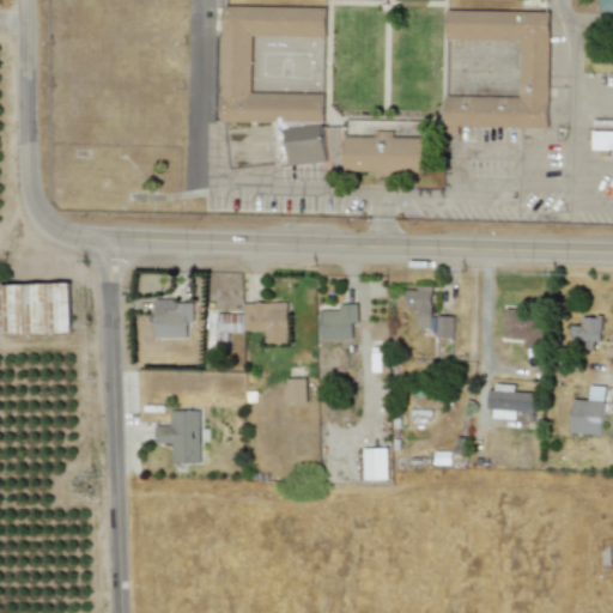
[(612,0),(600,0),(599,0),(600,12),(612,13),(612,0)]
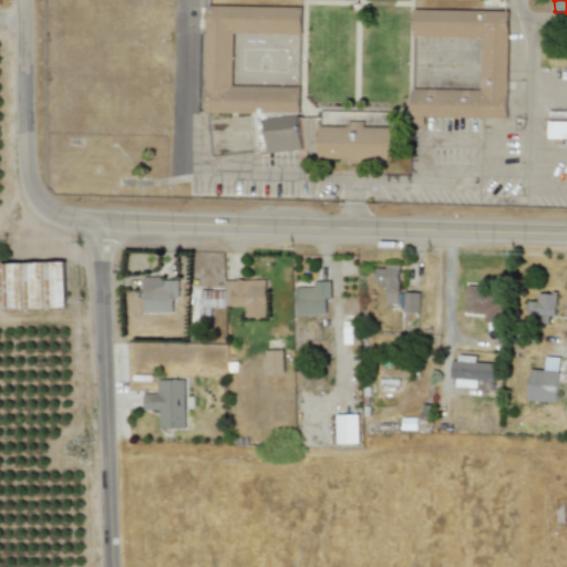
[(207,3),(303,6),(302,33),(235,32),(234,84),(301,86),(300,112),(206,111),(206,54),(207,3)]
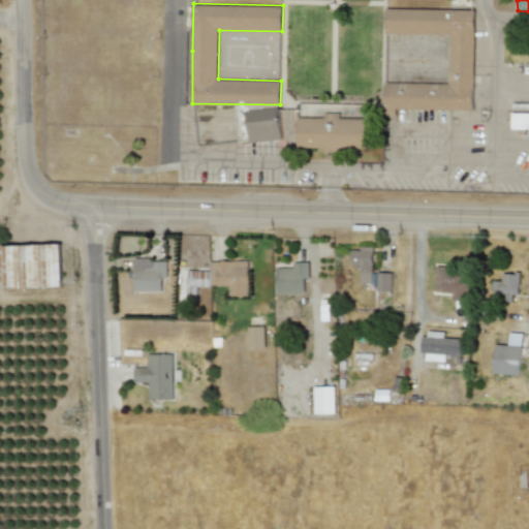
[(387,7),(476,9),(474,110),(385,109),(385,83),(449,84),(450,35),(386,34),(387,7)]
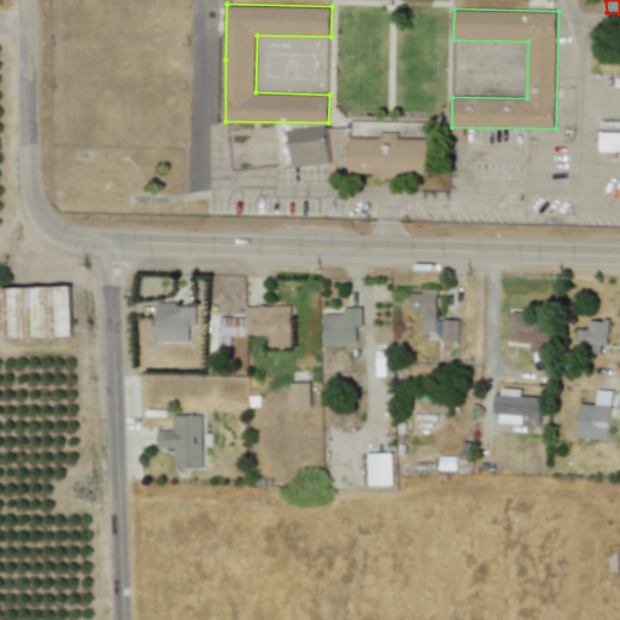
[(296,166),(291,130),(325,126),(329,162),(296,166)]
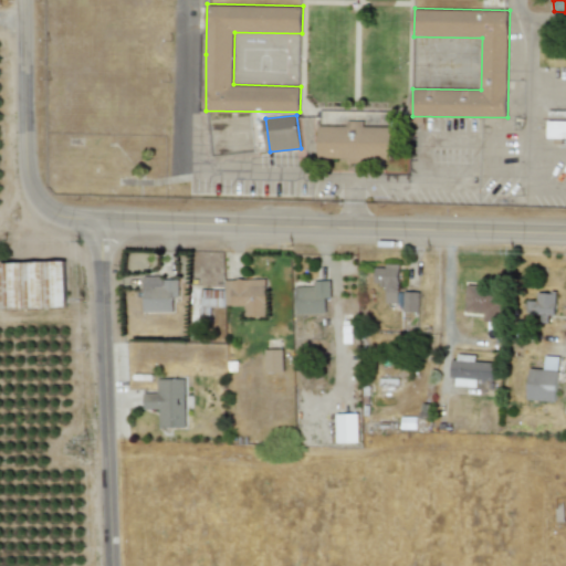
[(546,138),(565,138),(565,121),(547,121),(546,138)]
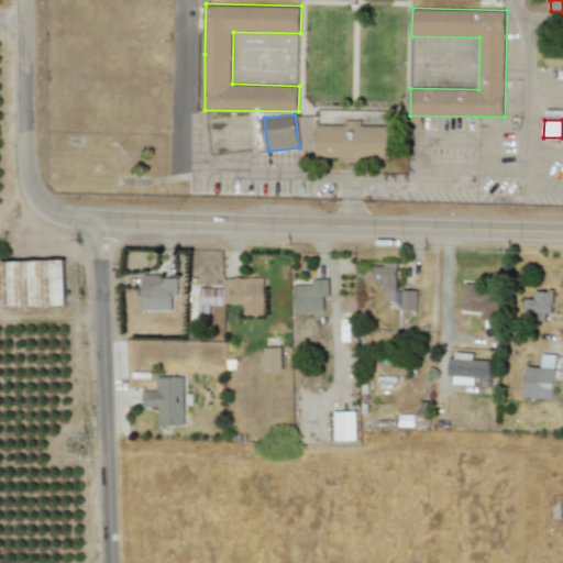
[(317,124),(390,125),(390,157),(317,156),(317,124)]
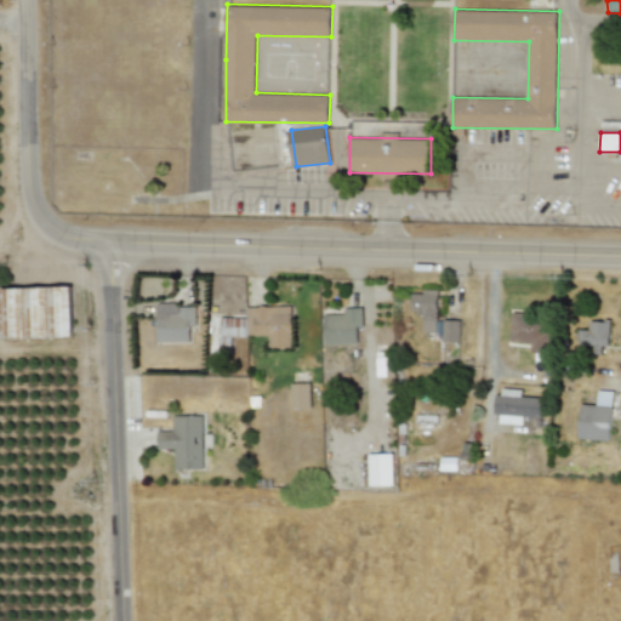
[(0,288),(0,339),(73,337),(72,286),(0,288)]
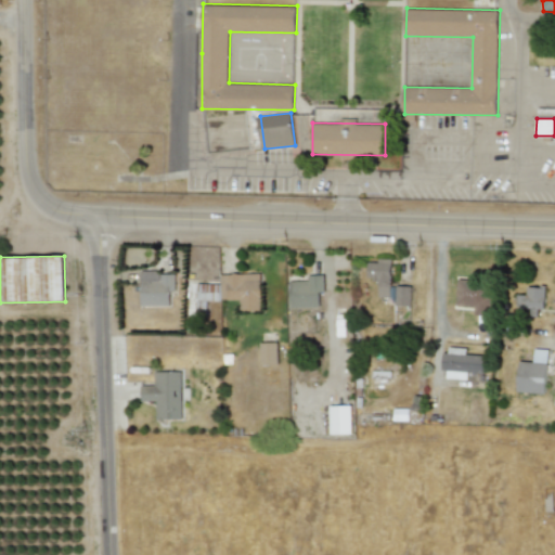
[(377,297),(389,297),(390,260),(368,260),(366,280),(377,280),(377,297)]
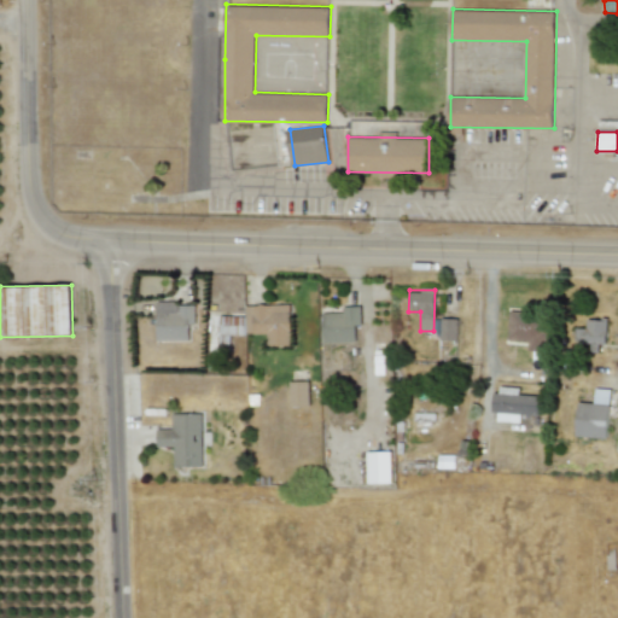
[(156,342),(188,340),(188,326),(194,326),(194,303),(156,303),(156,342)]
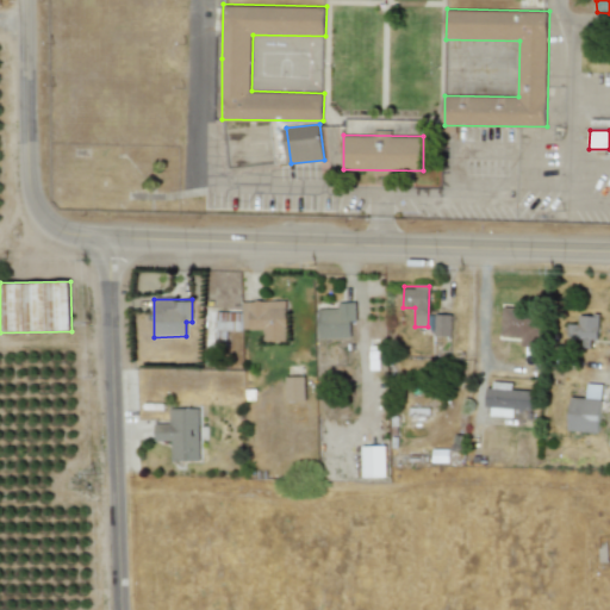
[(263,342),(286,341),(285,300),(242,303),(243,330),(262,329),(263,342)]
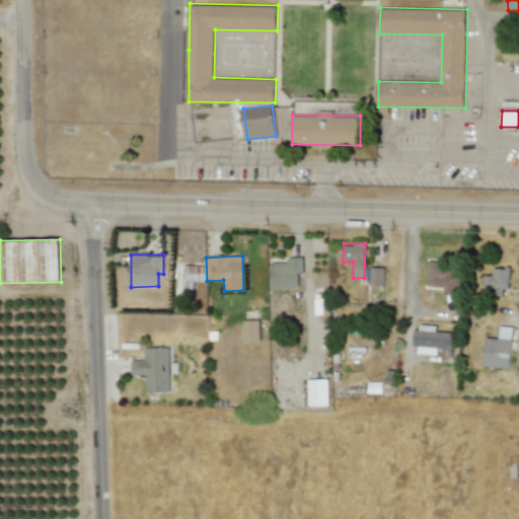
[(287,263),(270,264),(271,288),(298,287),(297,274),(302,274),(302,257),(287,257),(287,263)]
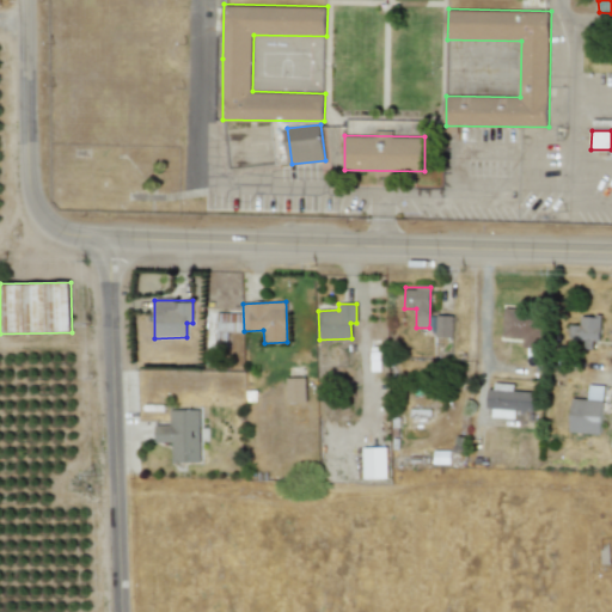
[(503,311),(502,337),(522,337),(522,348),(540,348),(542,311),(503,311)]
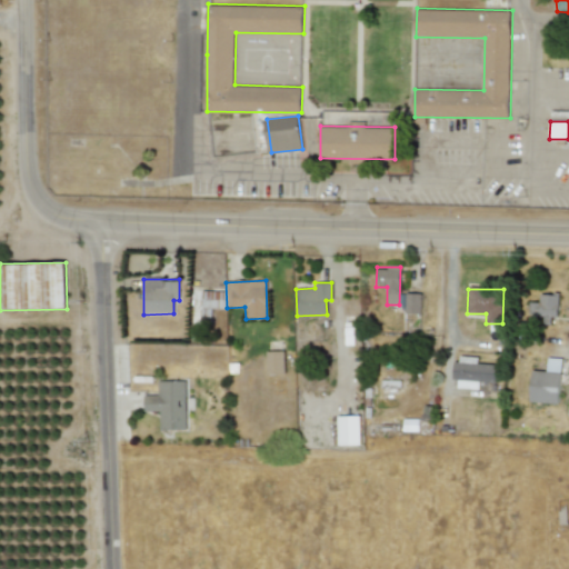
[(225,290),(200,291),(200,318),(211,317),(211,309),(226,309),(225,290)]
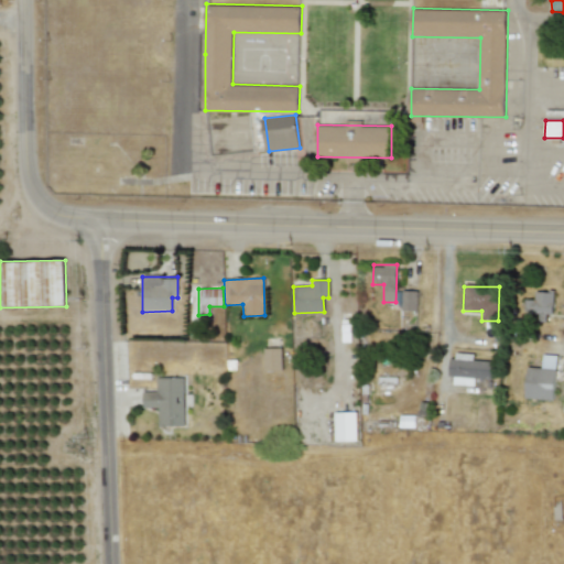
[(416,311),(418,291),(401,291),(401,310),(416,311)]
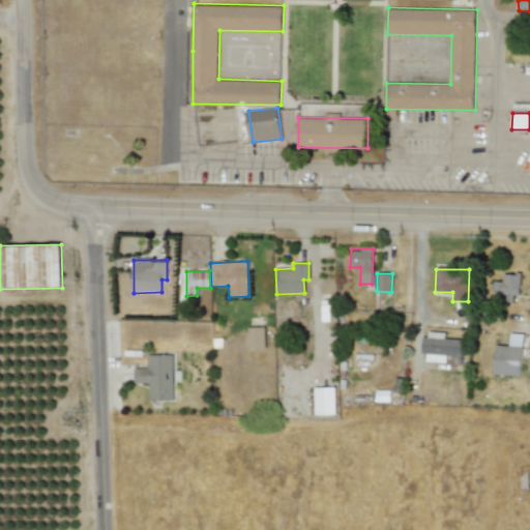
[(493,282),(493,294),(506,294),(506,302),(518,302),(519,274),(503,274),(502,282),(493,282)]
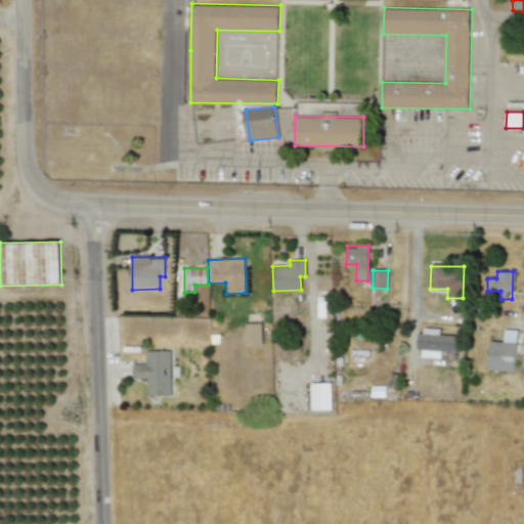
[(262,345),(262,323),(245,323),(246,345),(262,345)]
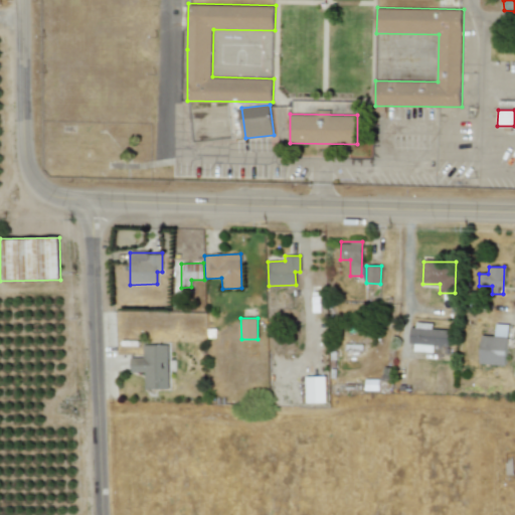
[(432,323),(412,322),(411,351),(434,352),(434,346),(450,346),(450,330),(432,329),(432,323)]
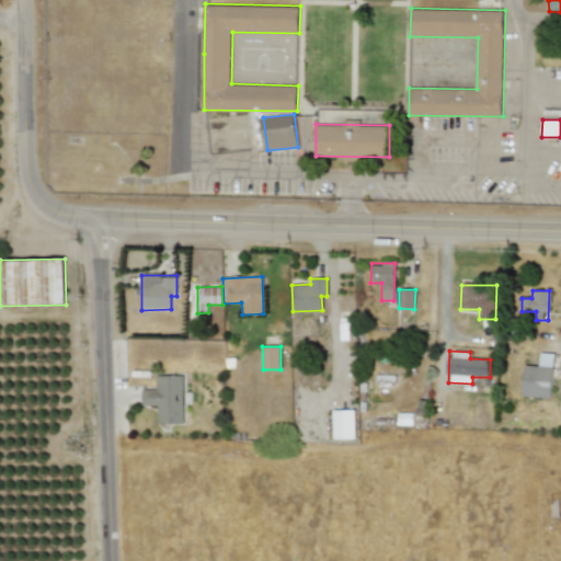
[(552,353),(539,353),(538,366),(523,365),(522,397),(551,398),(552,353)]
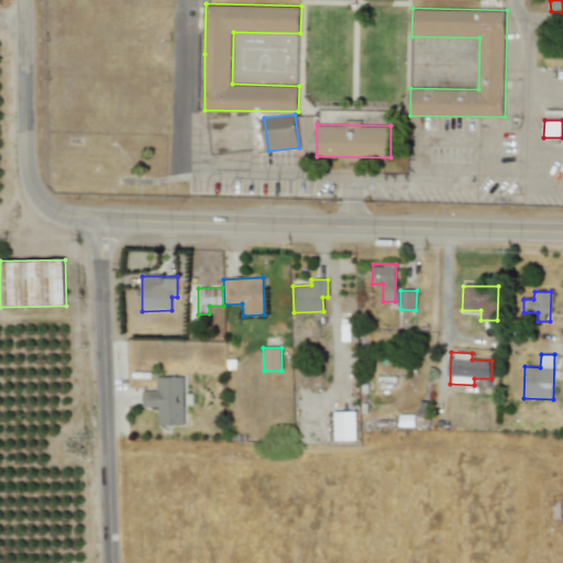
[(156,377),(156,390),(142,392),(142,407),(157,407),(158,426),(184,424),(184,376),(156,377)]
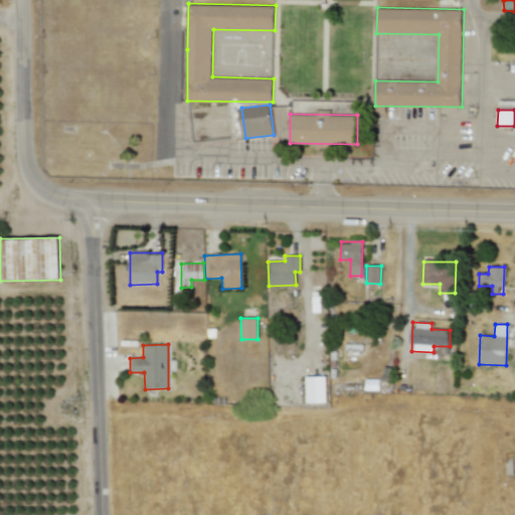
[(326,402),(326,376),(305,376),(306,402),(326,402)]
